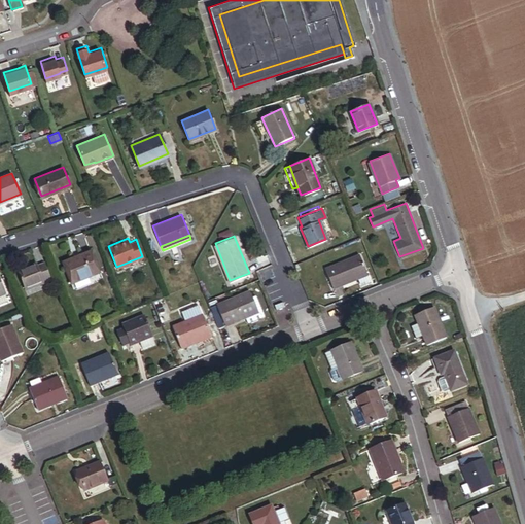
[(99,270),(91,250),(62,262),(70,281),(99,270)]
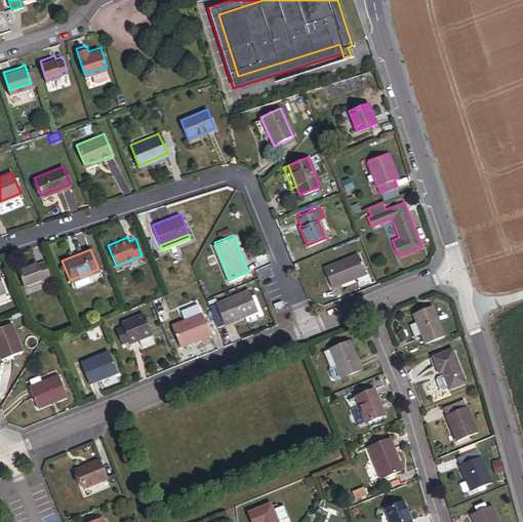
[(365,272),(357,251),(323,266),(331,286),(365,272)]
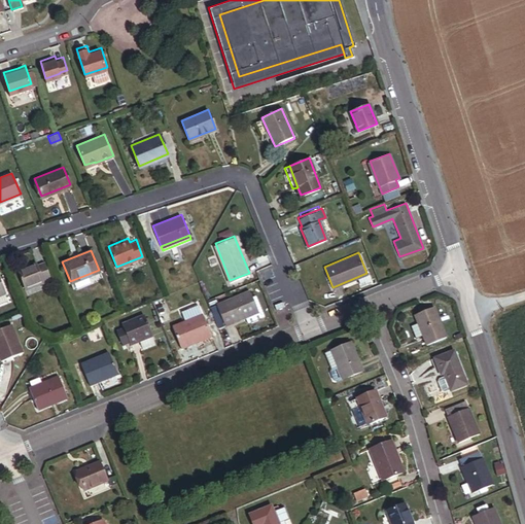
[(50,277),(43,260),(37,263),(37,262),(16,269),(24,287),(50,277)]
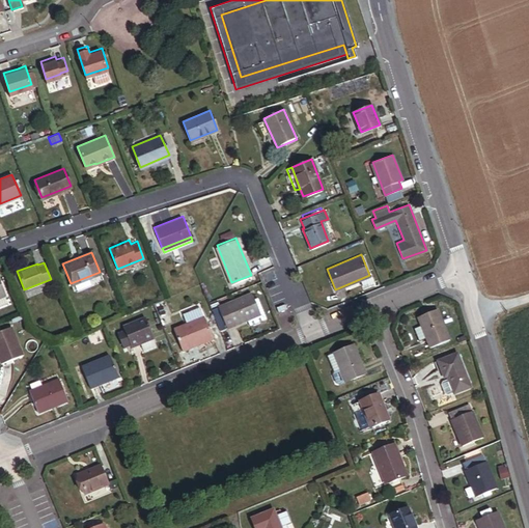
[(260,307),(260,306),(257,308),(253,298),(251,293),(211,309),(219,329),(246,317),(249,324),(266,317),(260,307)]
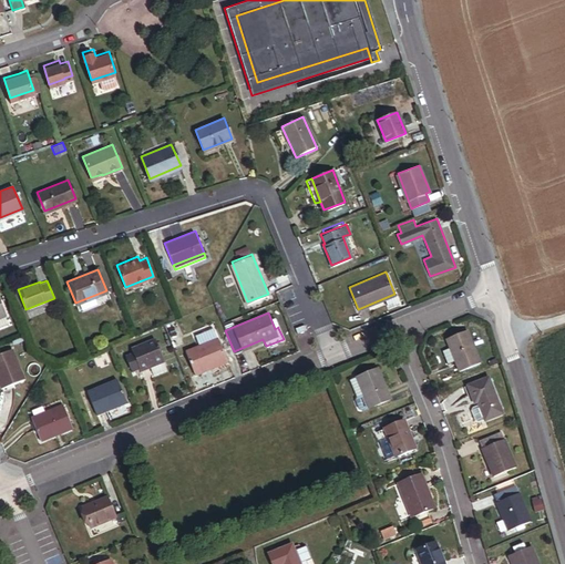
[(279,327),(275,316),(270,318),(275,329),(278,327),(278,328),(279,327)]
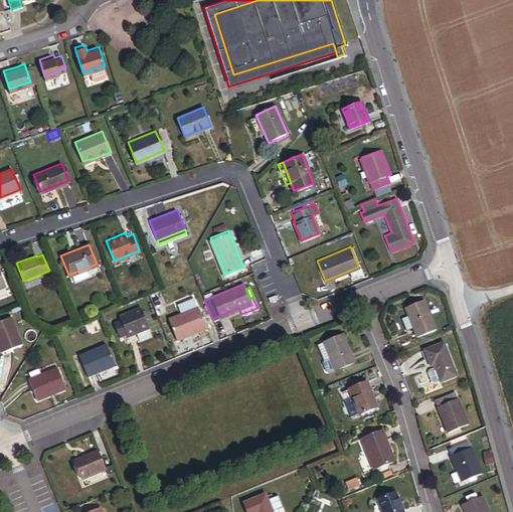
[(206,327),(197,306),(196,306),(192,297),(176,303),(180,313),(169,318),(177,339),(206,327)]
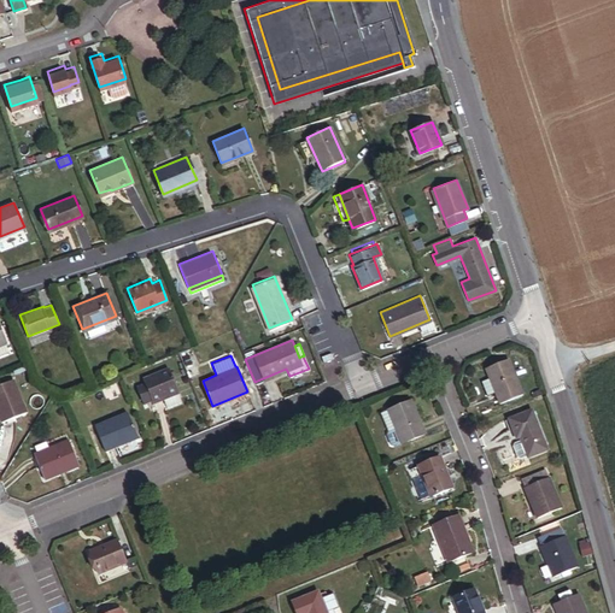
[(522,393),(508,358),(485,366),(490,379),(495,392),(499,402),(522,393)]
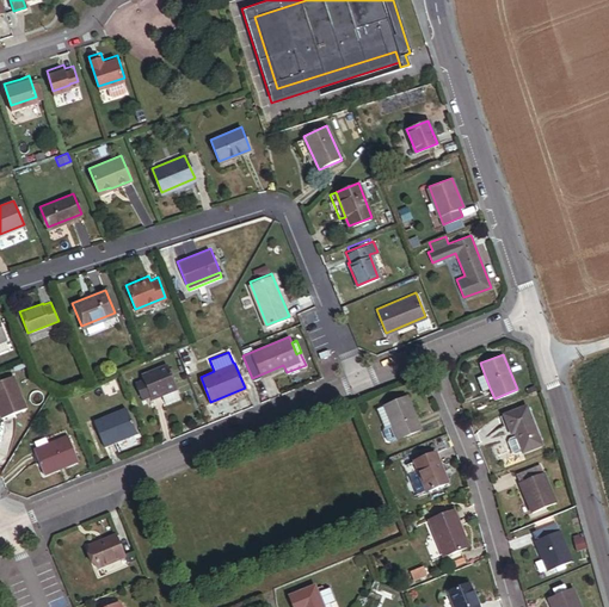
[(176,385),(166,364),(141,375),(142,378),(133,382),(140,398),(149,395),(149,396),(159,392),(164,402),(178,396),(173,386),(176,385)]
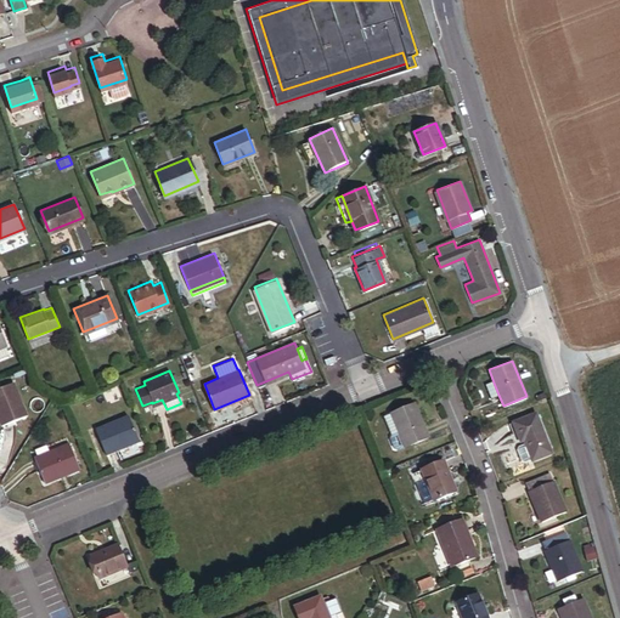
[(26,414),(12,380),(0,385),(0,424),(26,414)]
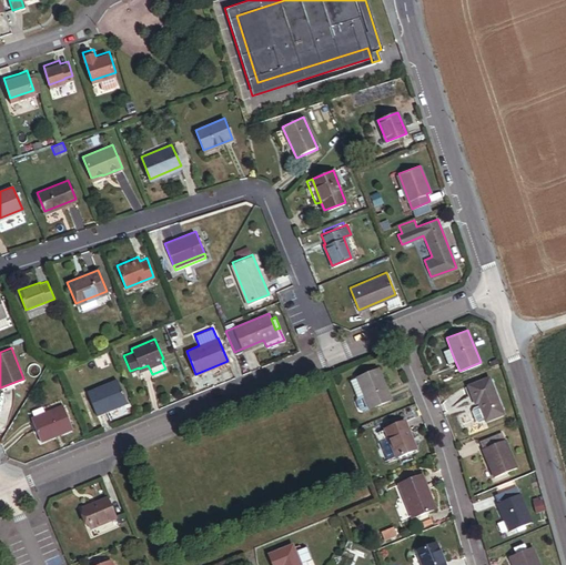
[(455,361),(451,350),(444,352),(448,364),(455,361)]
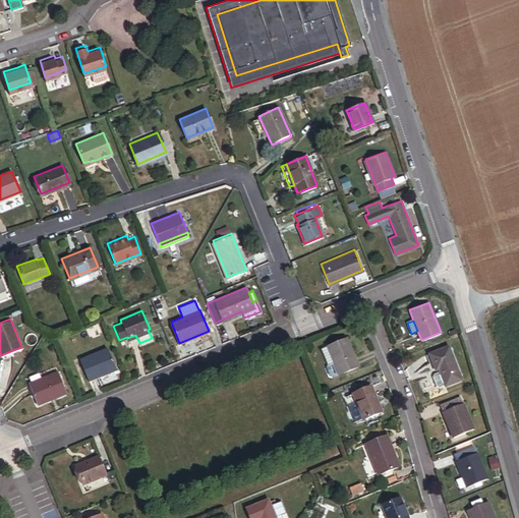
[(358,365),(346,337),(327,345),(333,360),(327,363),(326,365),(329,376),(332,376),(338,373),(358,365)]
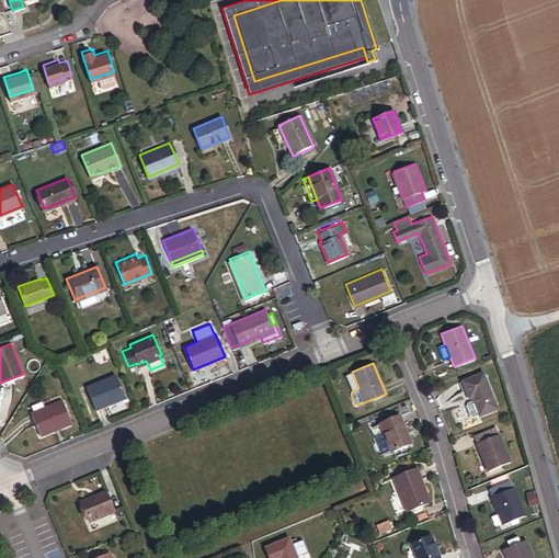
[(479,413),(497,407),(482,371),(461,379),(468,397),(471,396),(474,398),(467,401),(466,405),(469,414),(472,414),(478,412),(479,413)]
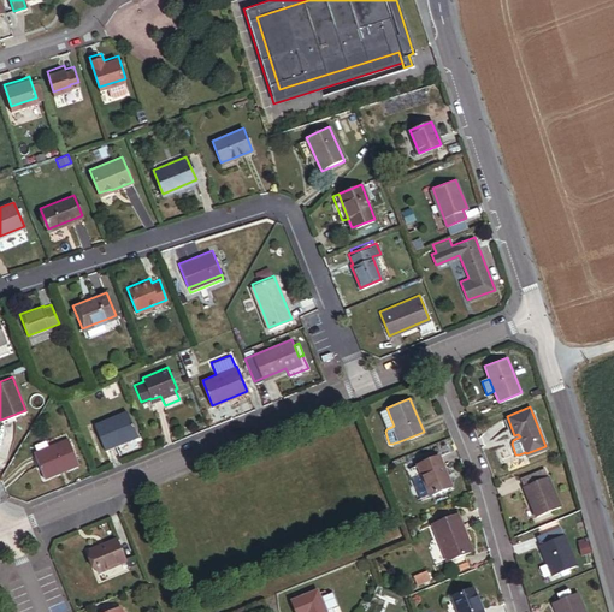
[(136,435),(127,410),(94,423),(104,449),(136,435)]
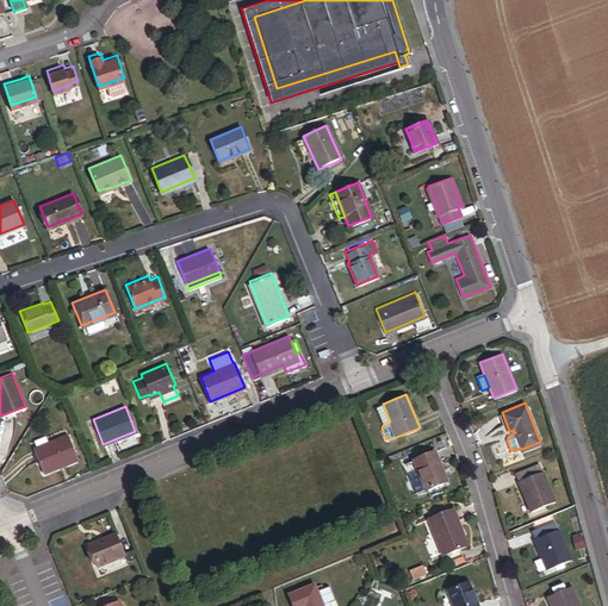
[(76,457),(67,435),(35,448),(44,470),(76,457)]
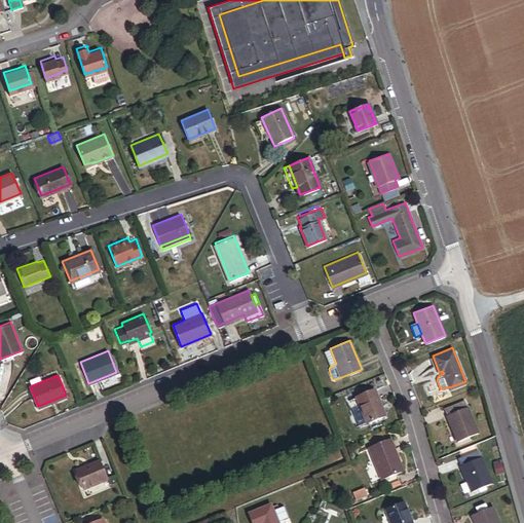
[(385,414),(375,387),(356,395),(366,421),(385,414)]
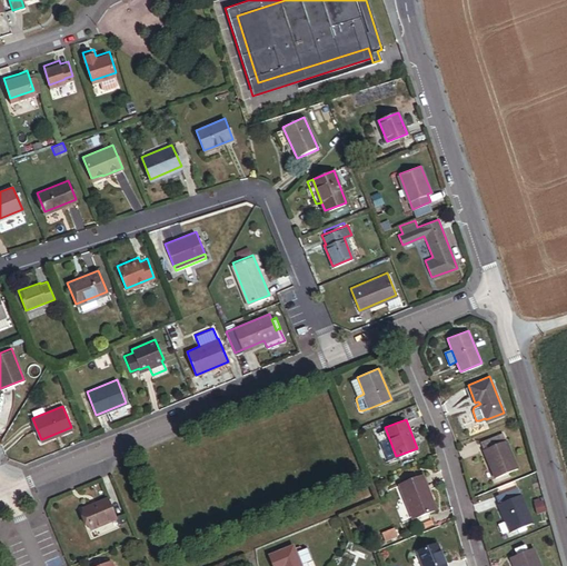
[(517,467),(501,432),(479,440),(494,477),(517,467)]
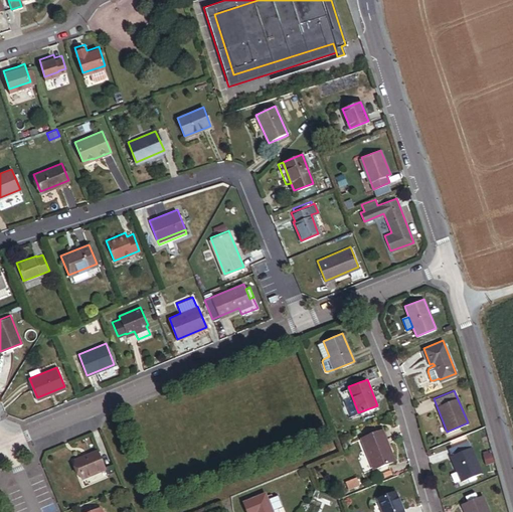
[(393,460),(381,429),(361,437),(373,468),(393,460)]
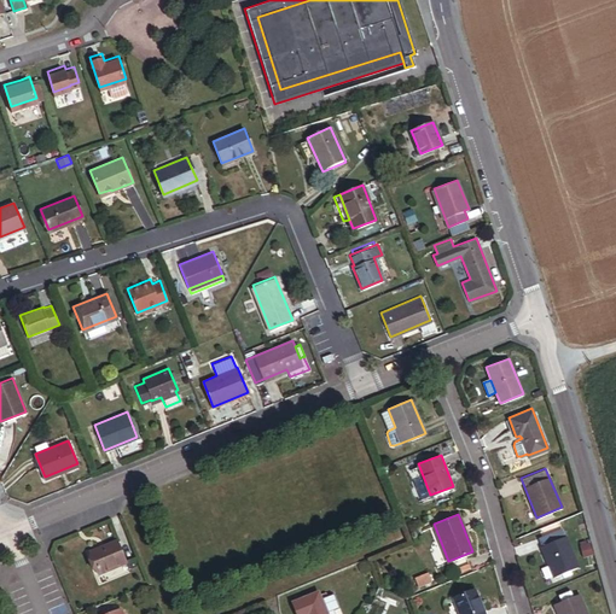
[(553,577),(579,566),(562,527),(538,538),(553,577)]
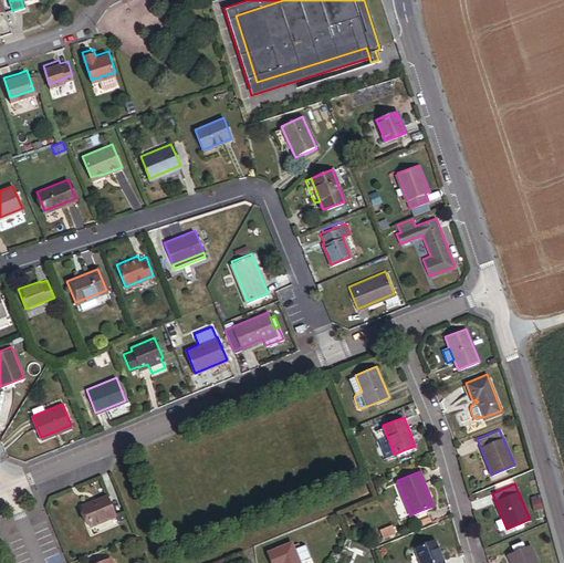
[(114,513),(105,494),(82,504),(90,523),(114,513)]
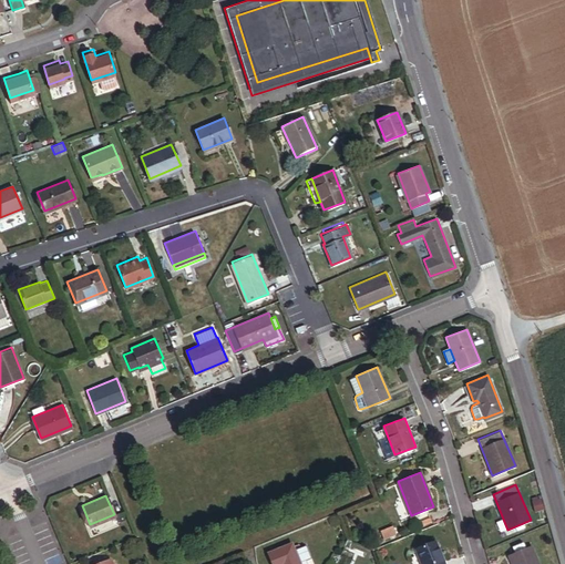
[(431,519),(430,514),(418,519),(420,523),(431,519)]
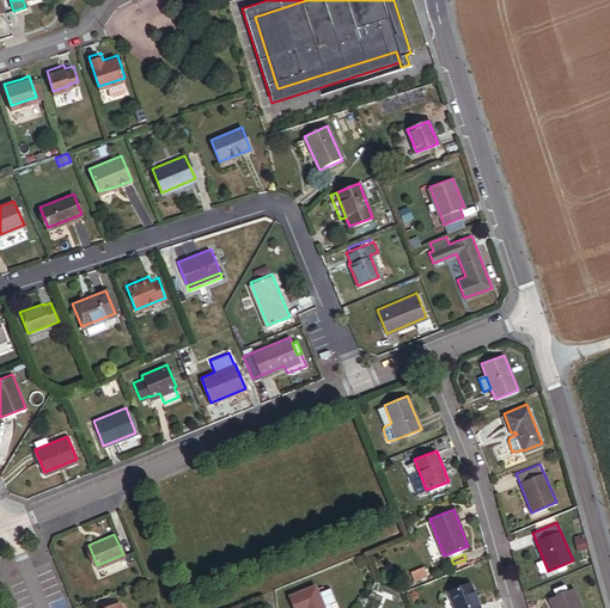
[(480,607),(470,583),(450,591),(456,607),(480,607)]
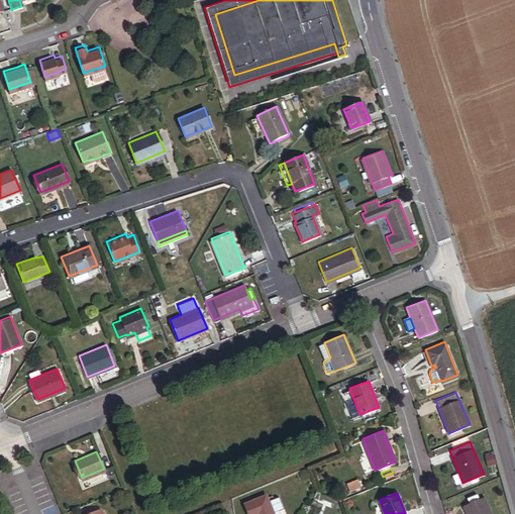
[(247,513),(273,513),(265,494),(243,503),(247,513)]
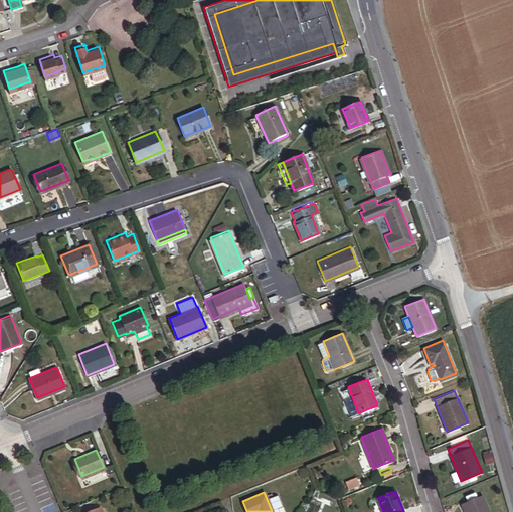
[(464,511),(488,511),(482,495),(461,503),(464,511)]
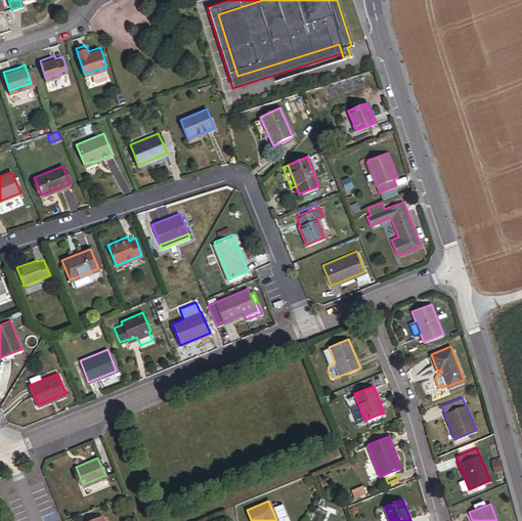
All buildings are outlined.
